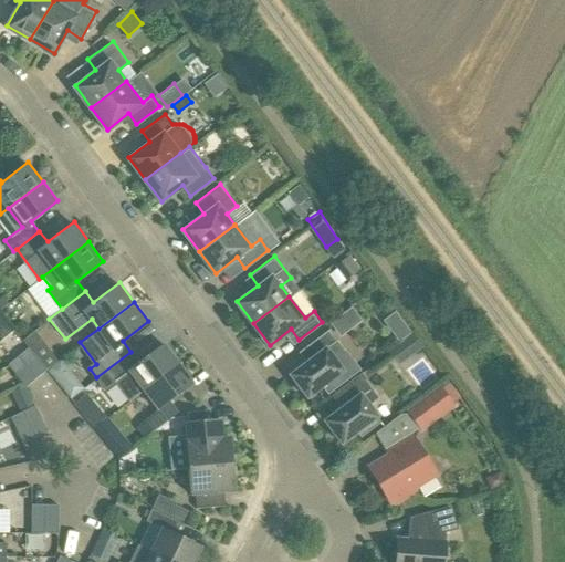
[(357,323),(346,309),(332,320),(342,334),(357,323)]
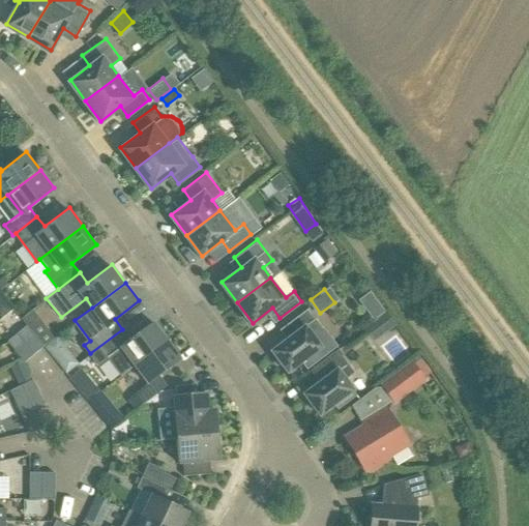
[(303,359),(309,366),(327,352),(314,334),(323,327),(309,307),(285,324),(293,334),(273,349),(276,354),(277,357),(278,360),(282,363),(285,366),(289,370),(303,359)]
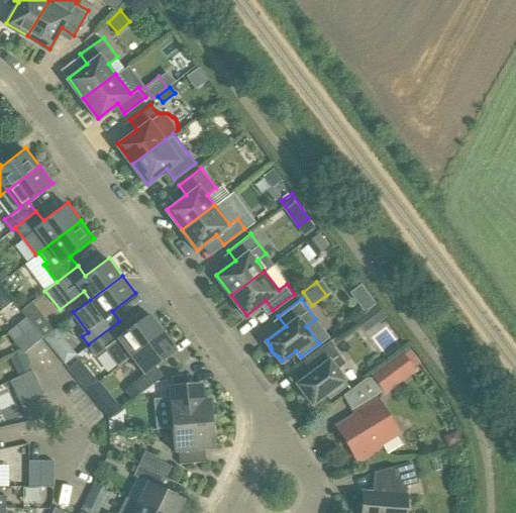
[(118,365),(131,354),(164,330),(150,312),(126,330),(119,321),(88,344),(96,353),(105,346),(118,365)]
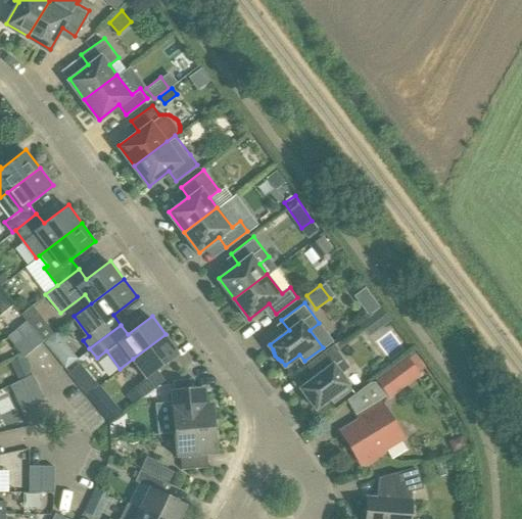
[(35,347),(44,339),(27,319),(17,327),(35,347)]
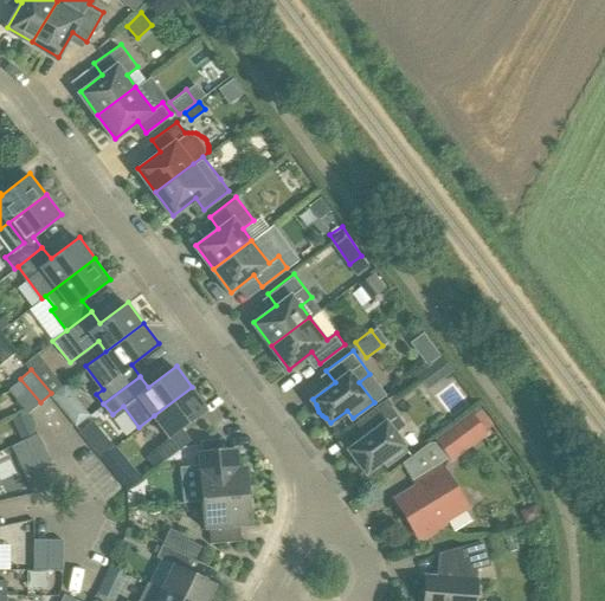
[(29,411),(40,402),(20,379),(10,387),(29,411)]
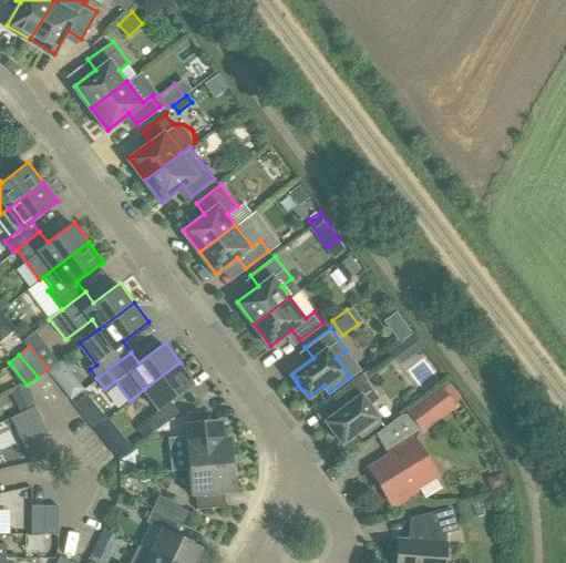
[(145,419),(153,430),(176,413),(168,402),(195,382),(179,362),(144,389),(158,408),(145,419)]
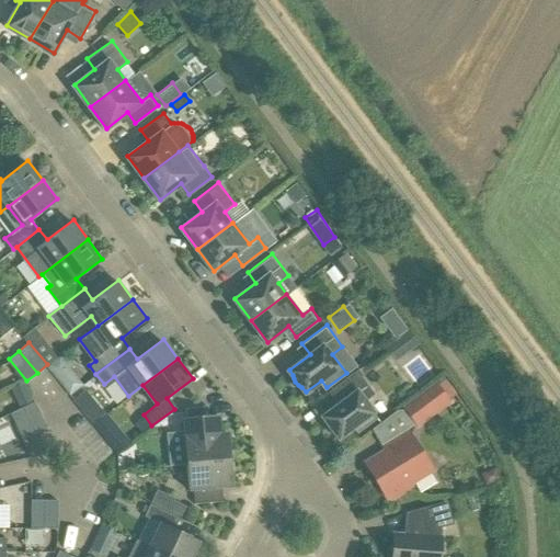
[(323,416),(327,420),(328,424),(330,428),(333,431),(336,432),(340,438),(355,425),(360,432),(379,417),(366,399),(377,393),(358,367),(334,386),(344,399),(323,416)]
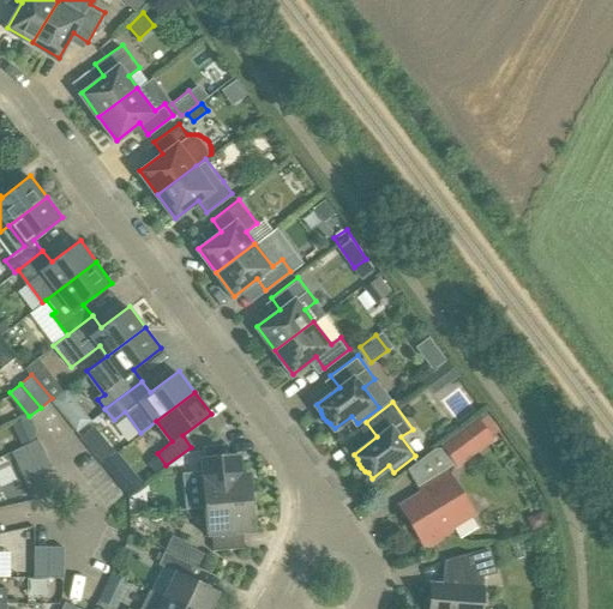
[(457,460),(492,435),(480,418),(444,444),(457,460)]
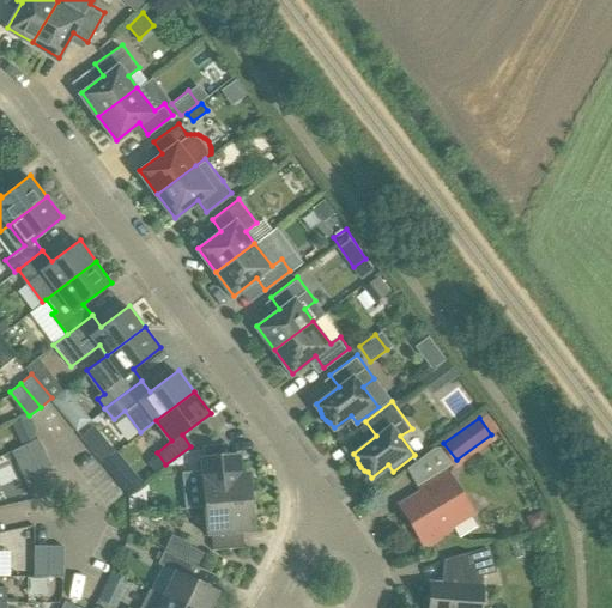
[(38,436),(25,442),(40,470),(52,464),(38,436)]
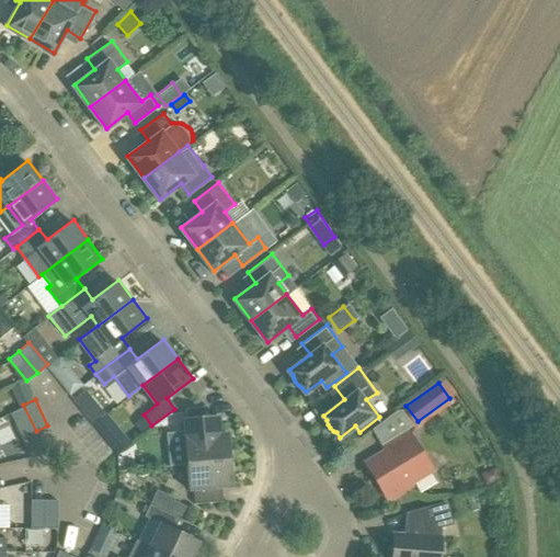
[(185,435),(189,462),(231,457),(229,431),(221,431),(220,415),(206,416),(205,404),(186,406),(187,417),(184,418),(186,434),(185,435)]
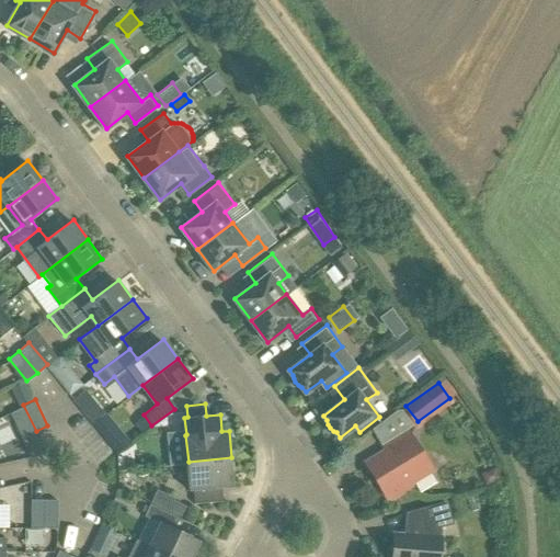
[(23,405),(22,406),(11,411),(23,436),(36,431),(23,405)]
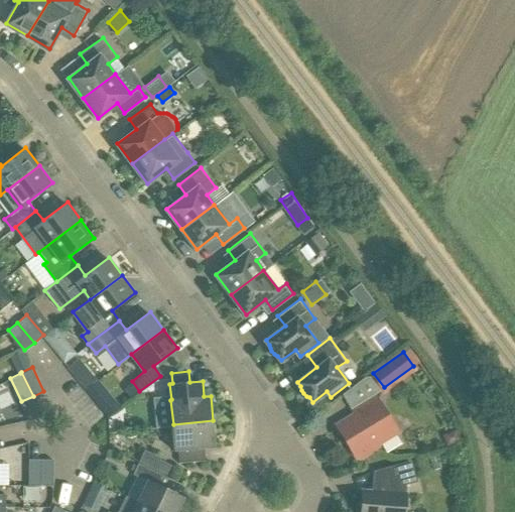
[(83,382),(87,388),(97,380),(91,373),(82,381),(83,382)]
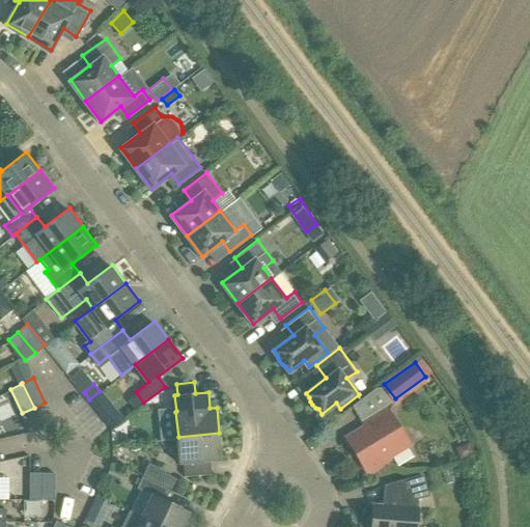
[(100,391),(89,399),(92,403),(98,409),(109,398),(102,389),(100,391)]
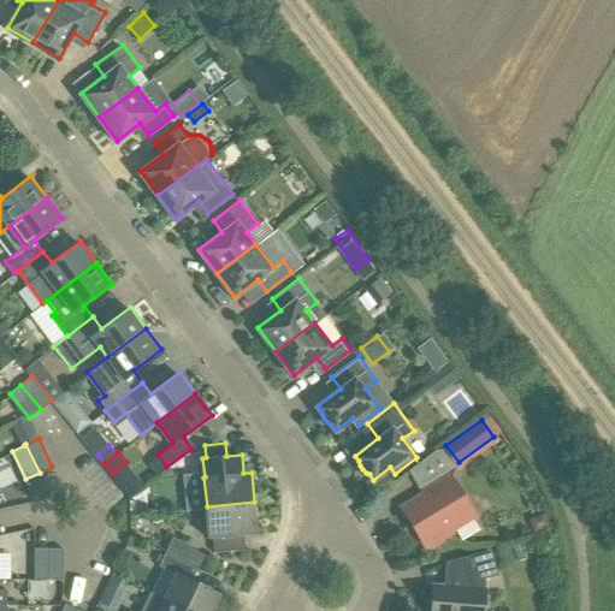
[(403,508),(425,541),(427,540),(430,545),(455,531),(451,525),(475,511),(448,467),(421,484),(427,493),(403,508)]
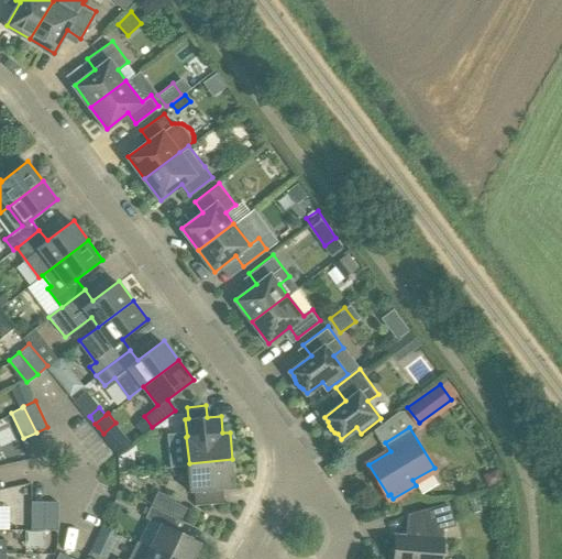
[(232,459),(189,463),(191,491),(195,490),(196,503),(224,501),(223,488),(235,486),(232,459)]
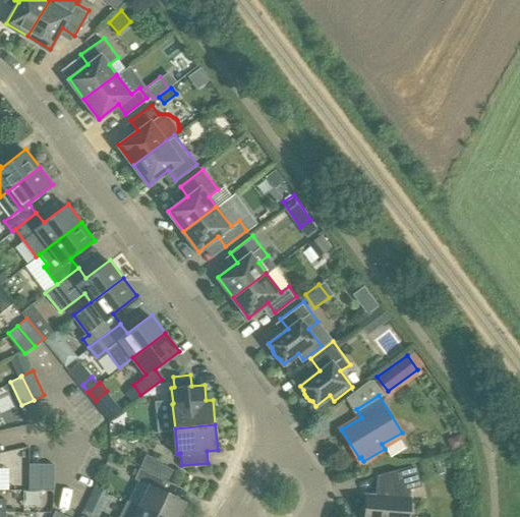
[(42,462),(30,462),(30,489),(42,489),(42,462)]
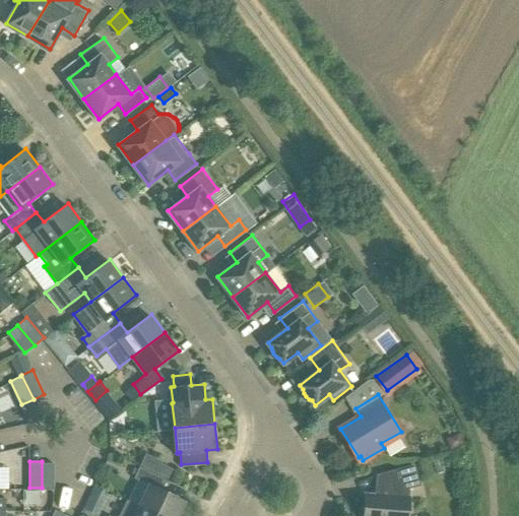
[(42,461),(42,488),(54,488),(55,461),(42,461)]
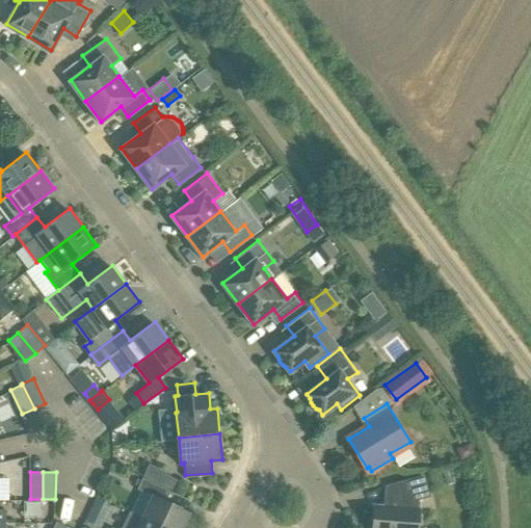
[(368,527),(417,527),(419,507),(418,507),(419,497),(429,494),(425,474),(388,484),(392,498),(391,505),(375,504),(374,518),(369,518),(368,527)]
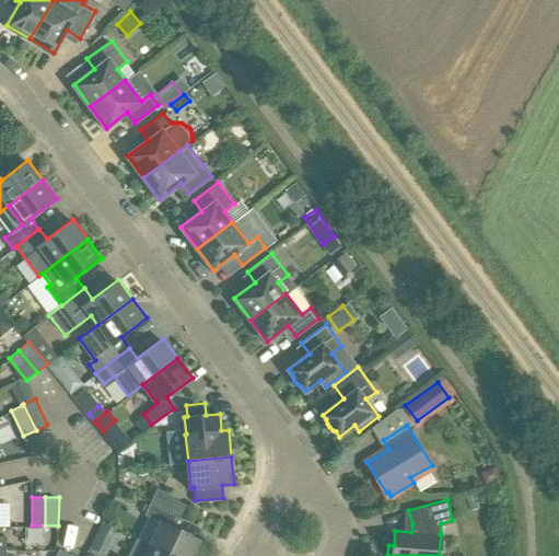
[(150,542),(179,555),(191,555),(200,539),(171,524),(176,513),(151,500),(146,512),(161,520),(150,542)]
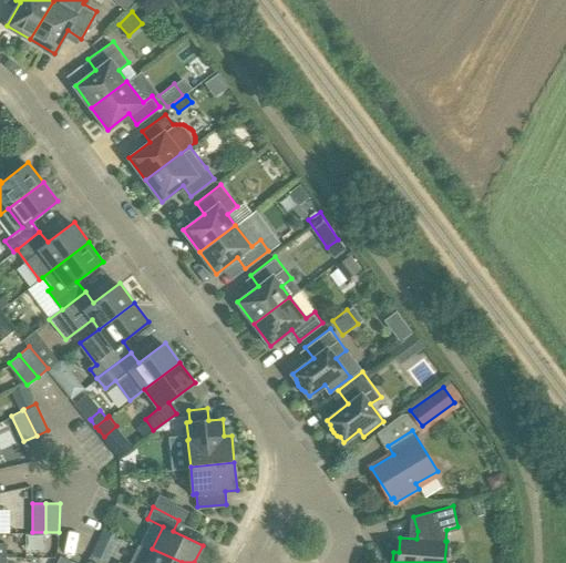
[(182,562),(152,549),(145,562),(125,562),(113,556),(110,562),(182,562)]
